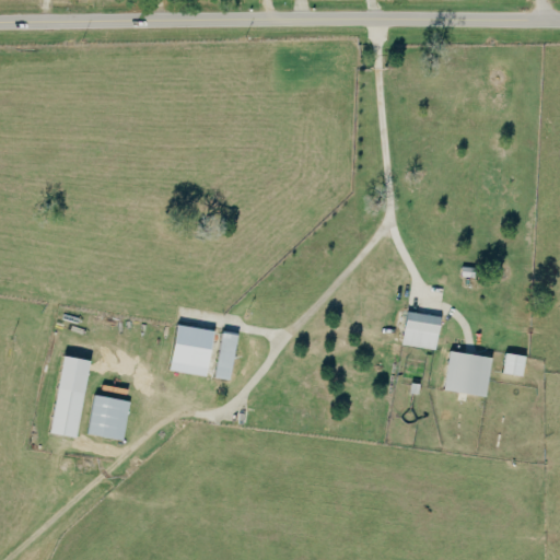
[(405,346),(439,350),(444,317),(409,313),(405,346)]
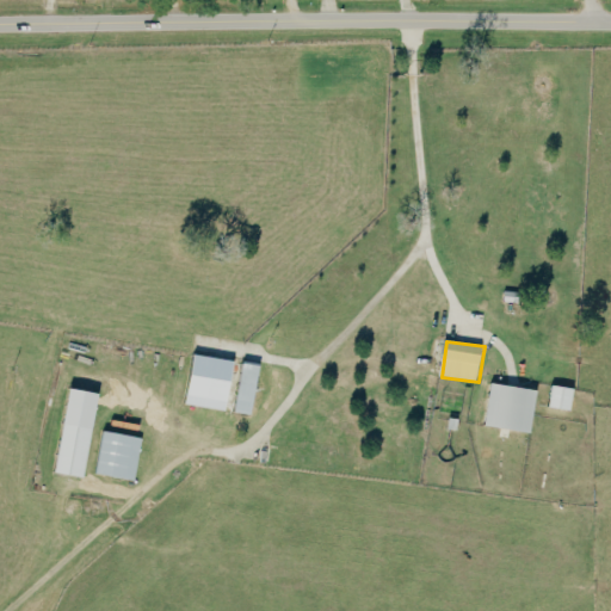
[(190,406),(230,412),(239,362),(198,355),(190,406)]
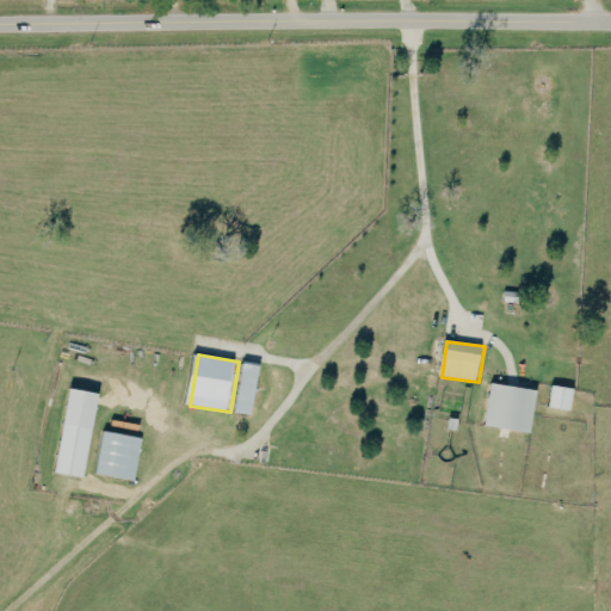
[(236,412),(253,415),(264,365),(247,362),(236,412)]
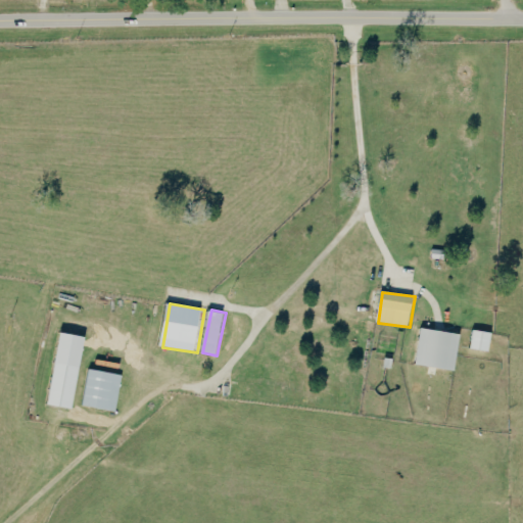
[(418,367),(458,371),(462,334),(422,330),(418,367)]
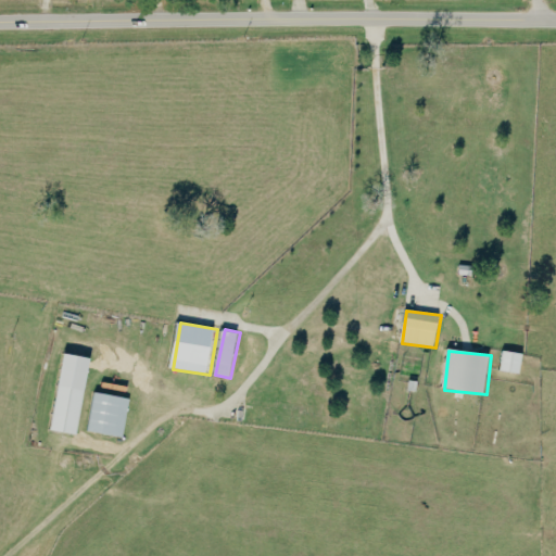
[(522,375),(526,355),(505,351),(502,370),(522,375)]
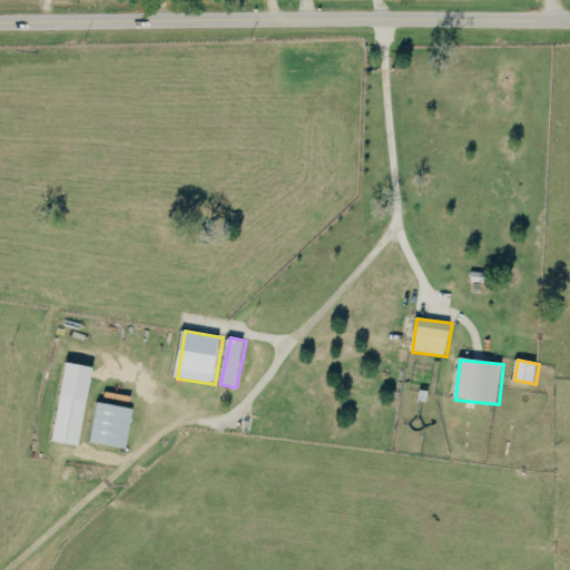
[(81,448),(95,369),(68,364),(55,442),(81,448)]
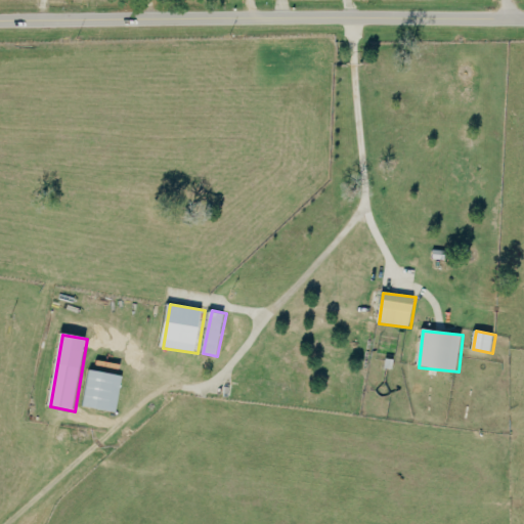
[(85,408),(119,412),(123,375),(90,370),(85,408)]
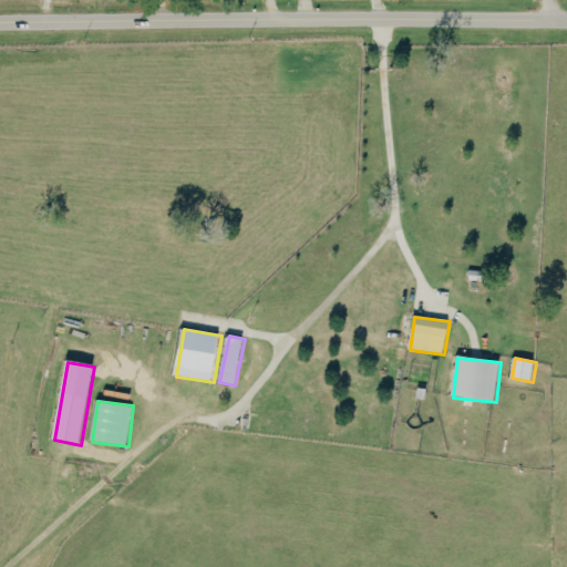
All buildings are outlined.
